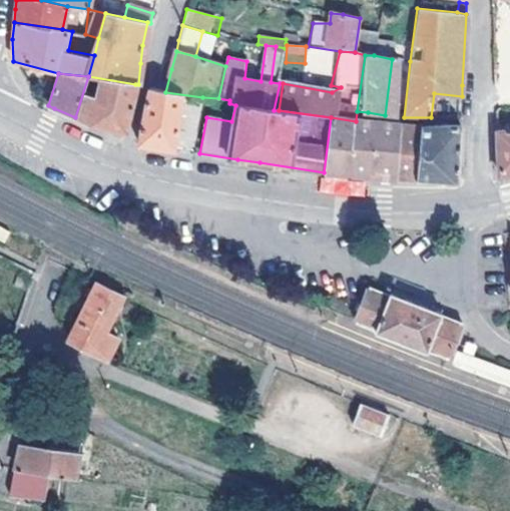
[(100,126),(125,131),(135,84),(88,76),(75,117),(94,125),(100,126)]
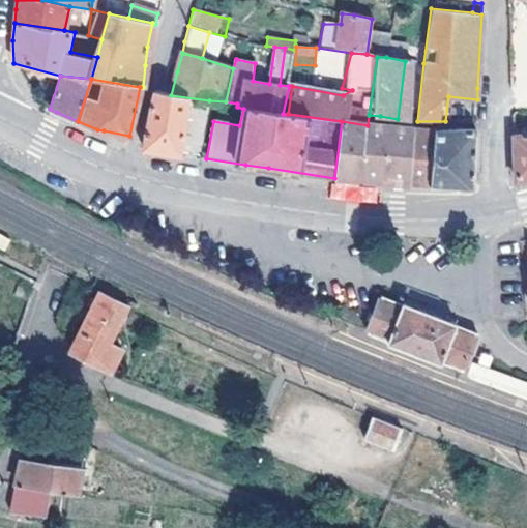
[(157,151),(165,152),(166,148),(180,151),(188,106),(208,111),(209,100),(171,95),(154,90),(142,149),(157,151)]
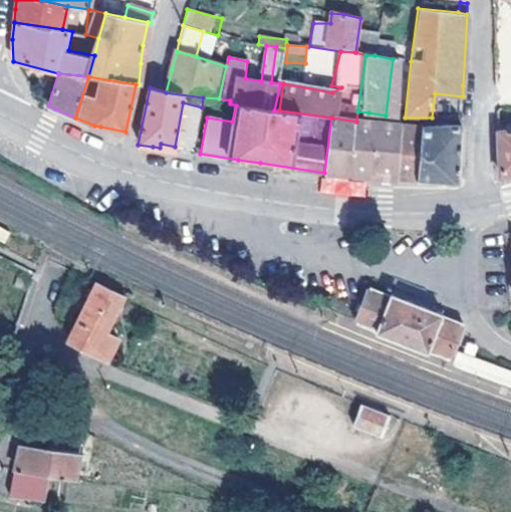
[(510,89),(498,91),(501,107),(510,106),(510,89)]
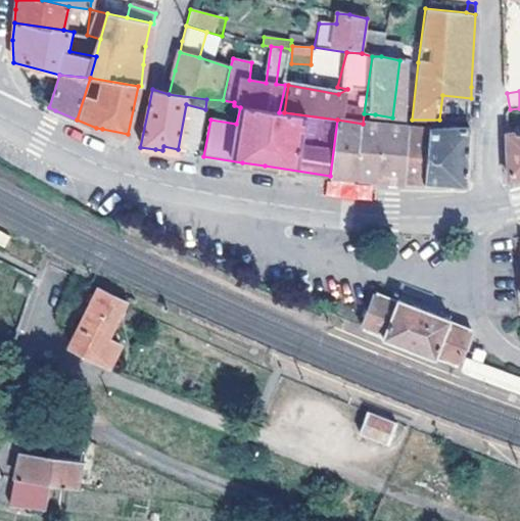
[(198,152),(205,109),(186,104),(178,149),(198,152)]
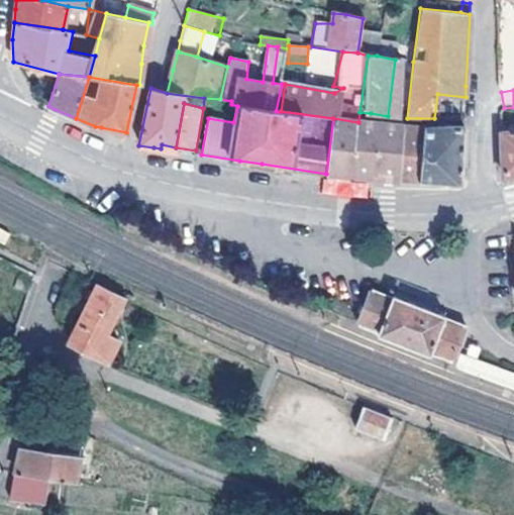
[(370,122),(371,113),(360,112),(358,122),(370,122)]
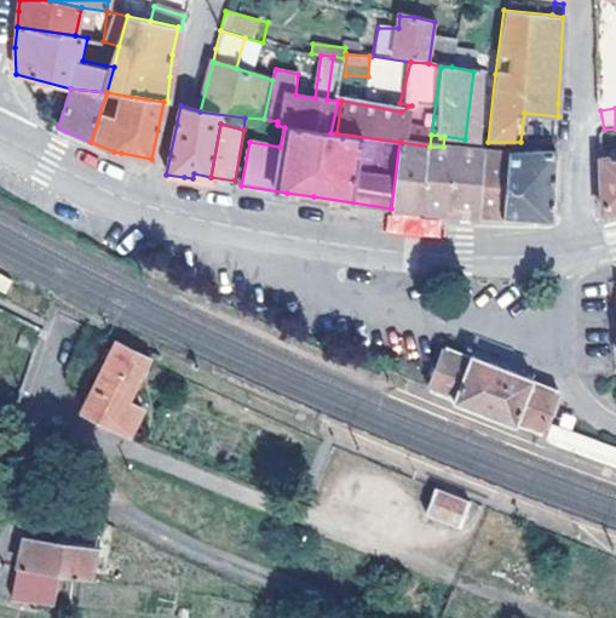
[(406,210),(420,211),(430,147),(399,142),(391,209),(406,210)]
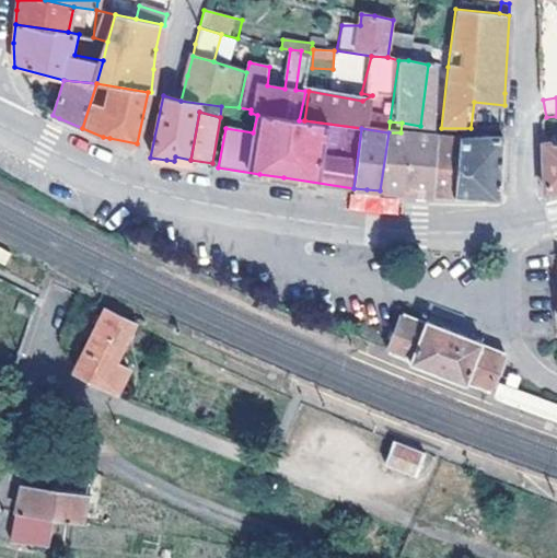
[(447,195),(453,196),(461,140),(401,132),(389,132),(380,190),(415,193),(432,195),(447,195)]
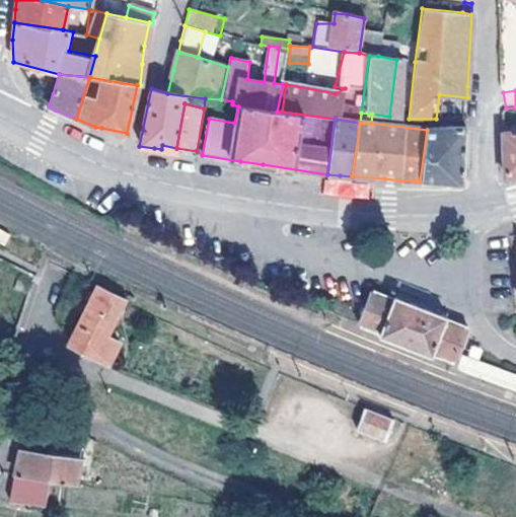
[(427,181),(461,185),(464,140),(464,139),(465,126),(427,130),(420,181),(427,181)]
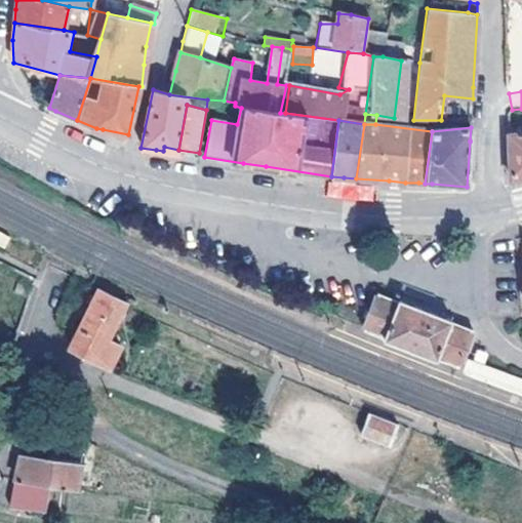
[(521,132),(508,134),(510,178),(521,174),(521,132)]
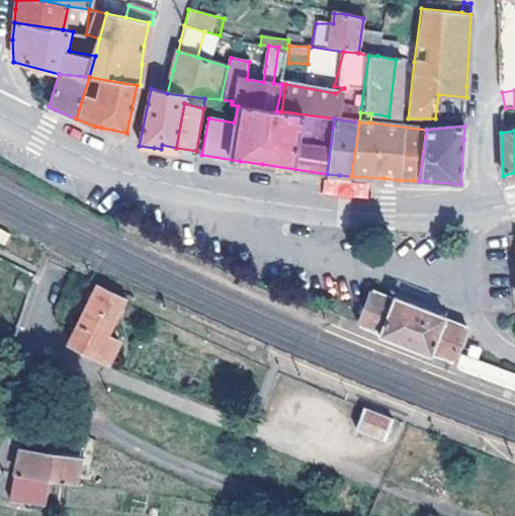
[(13,234),(0,226),(0,241),(7,245),(13,234)]
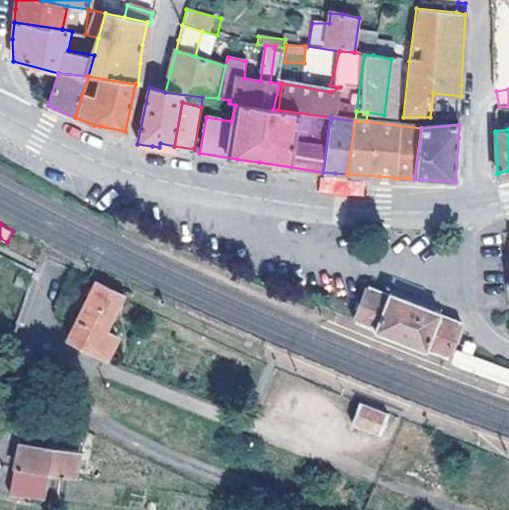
[(357,322),(375,329),(389,291),(371,284),(357,322)]
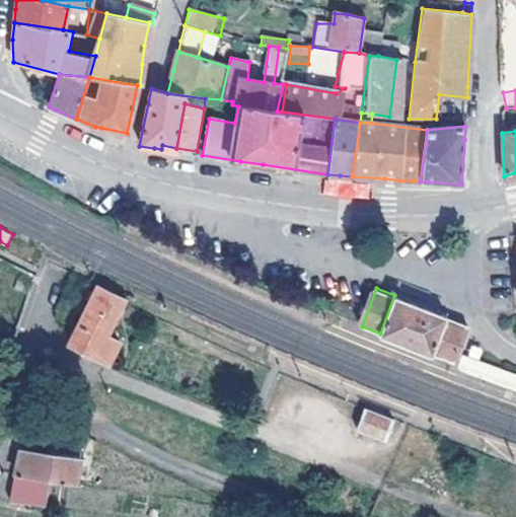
[(124,303),(98,290),(73,345),(112,364),(121,345),(107,337),(124,303)]
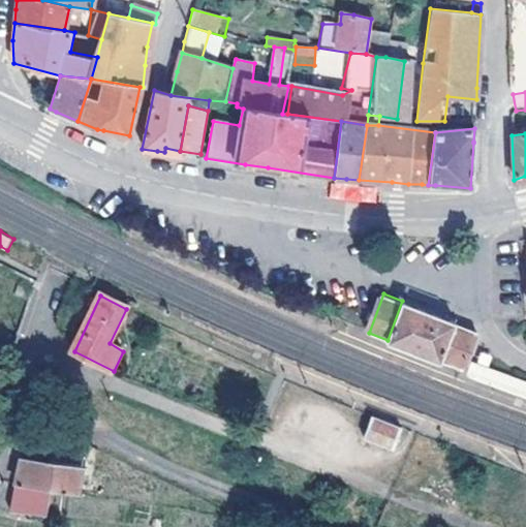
[(402,301),(388,340),(445,362),(461,322),(402,301)]
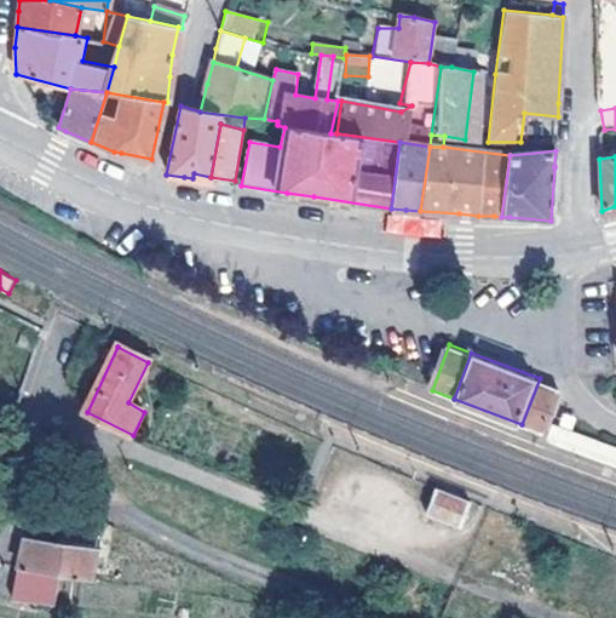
[(570,389),(540,378),(522,424),(553,435),(570,389)]
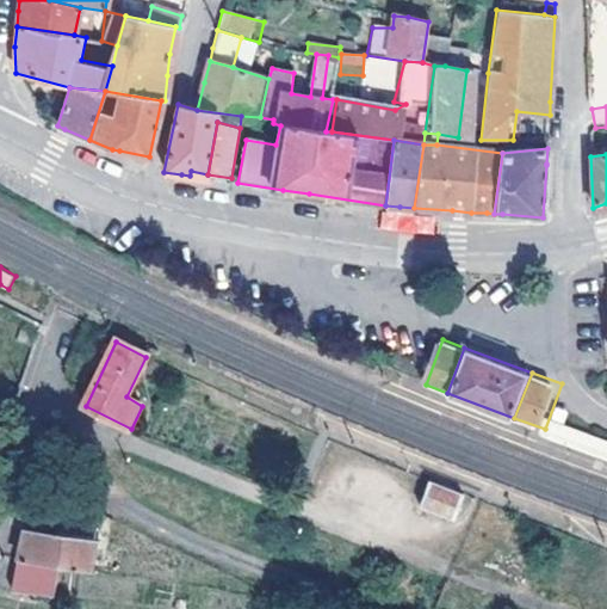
[(432,483),(422,511),(457,523),(468,496),(432,483)]
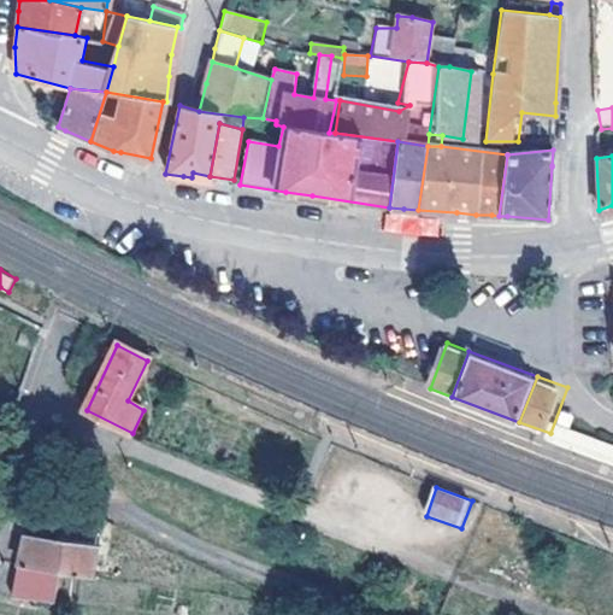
[(99,520),(35,492),(19,568),(52,573),(88,579),(94,544),(58,537),(60,520),(96,537),(99,520)]
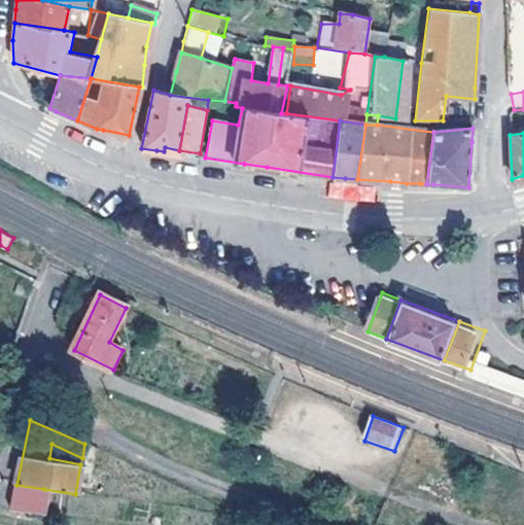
[(40,516),(44,489),(16,485),(11,512),(40,516)]
